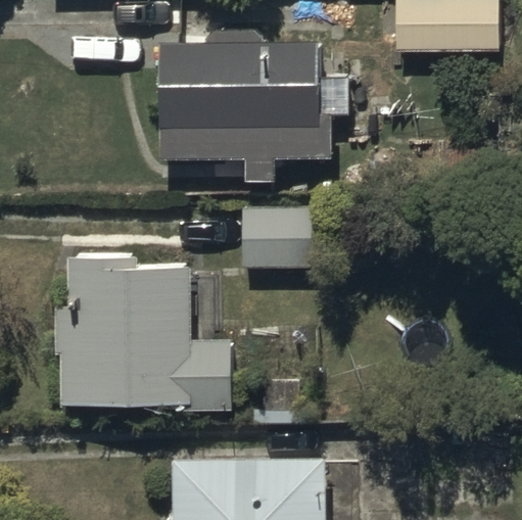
[(496,0),(394,0),(395,53),(497,51),(496,0)]
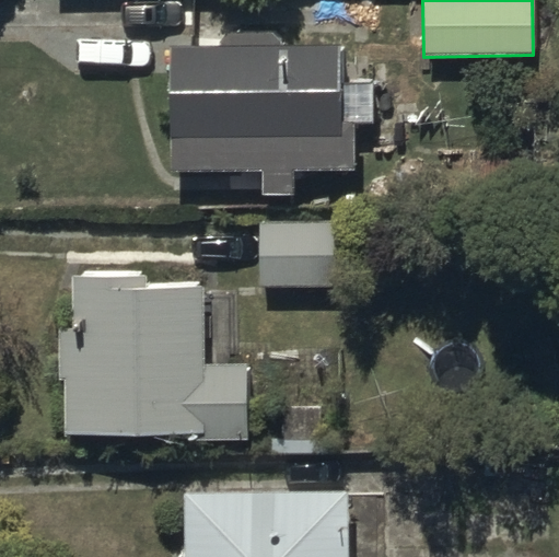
[(346,46),(172,43),(169,171),(263,173),(263,195),(293,196),(293,170),(356,171),(356,126),(371,126),(372,80),(346,80),(346,46)]
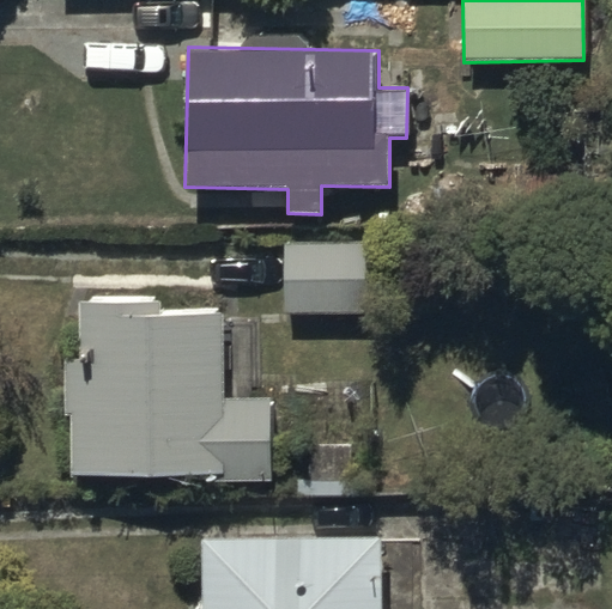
[(380,314),(380,247),(288,244),(285,311),(380,314)]
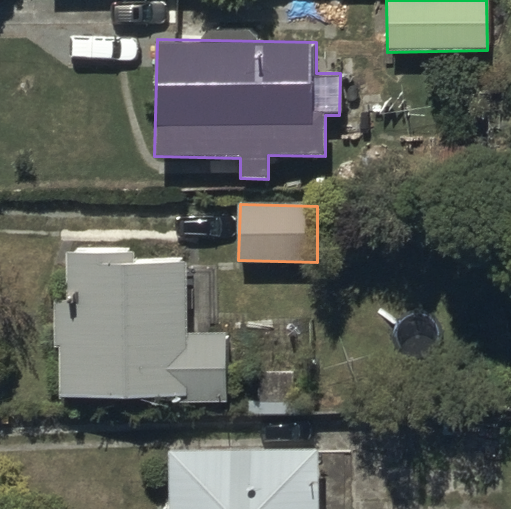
[(221,396),(221,329),(188,329),(188,261),(135,261),(135,253),(69,253),(69,296),(55,296),(55,345),(64,345),(64,396),(221,396)]
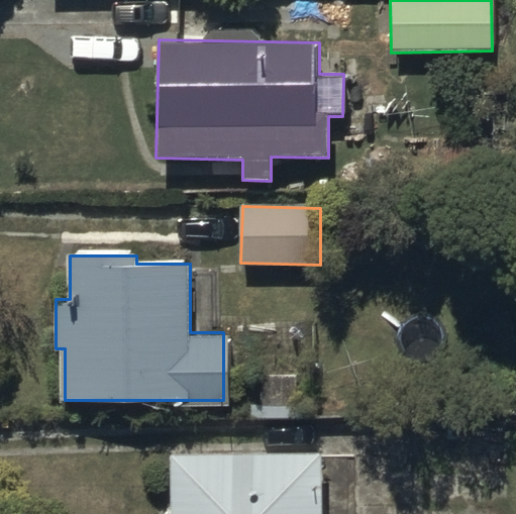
[(318,513),(318,453),(170,453),(170,511),(158,511),(158,513),(318,513)]
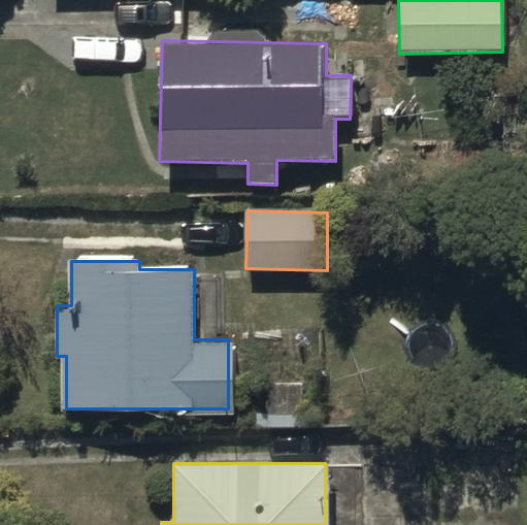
All buildings are outlined.
